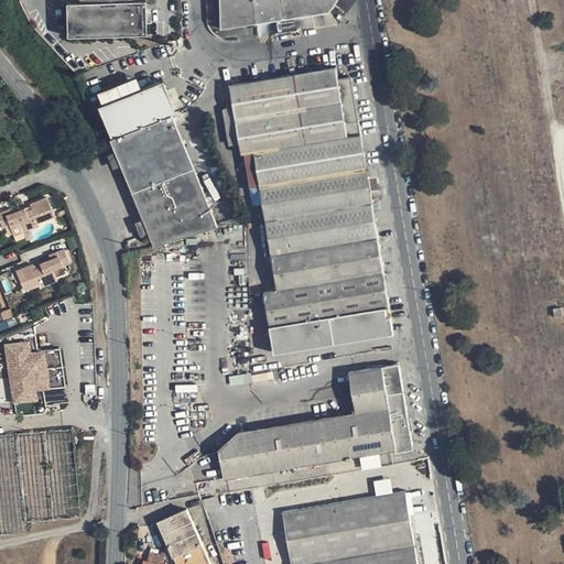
[(64,0),(65,32),(147,32),(147,17),(145,0),(64,0)]
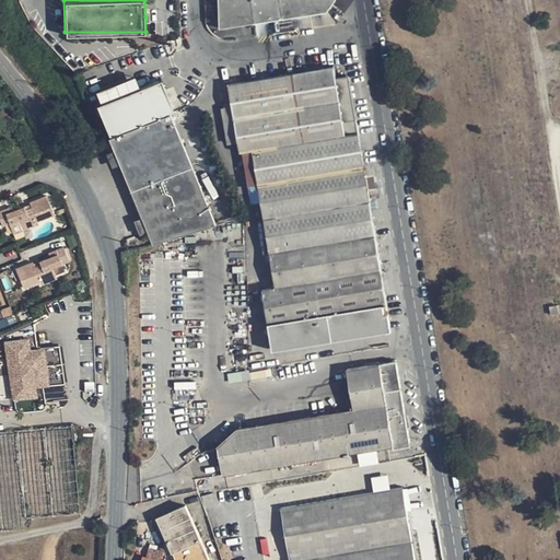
[(220,0),(221,27),(256,22),(253,0),(220,0)]
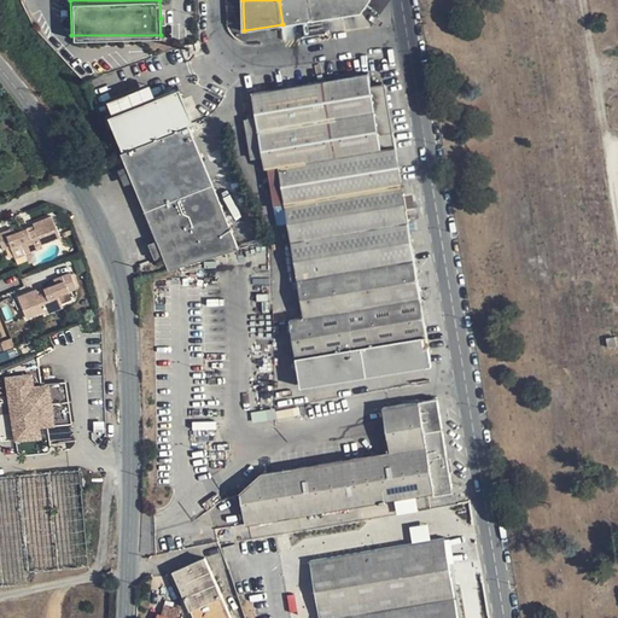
[(371,0),(279,0),(283,24),(361,13),(371,0)]
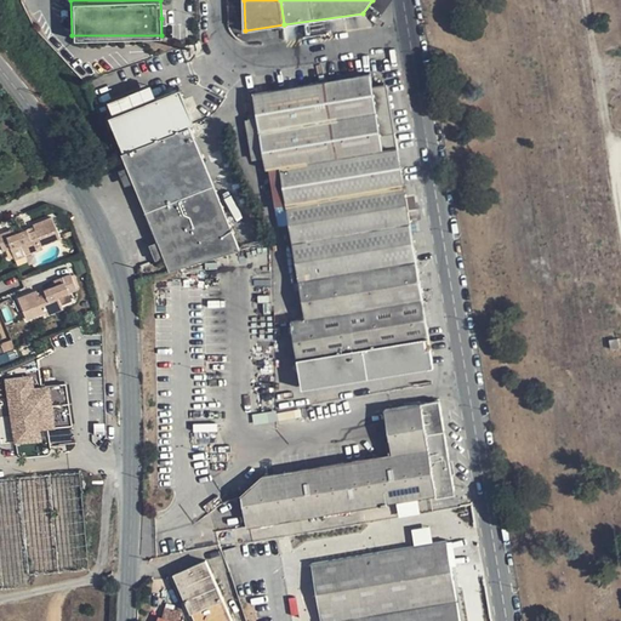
[(371,75),(255,95),(267,170),(271,170),(277,206),(288,205),(306,319),(291,322),(303,388),(434,368),(431,349),(427,349),(425,340),(429,339),(387,86),(374,89),(371,75)]
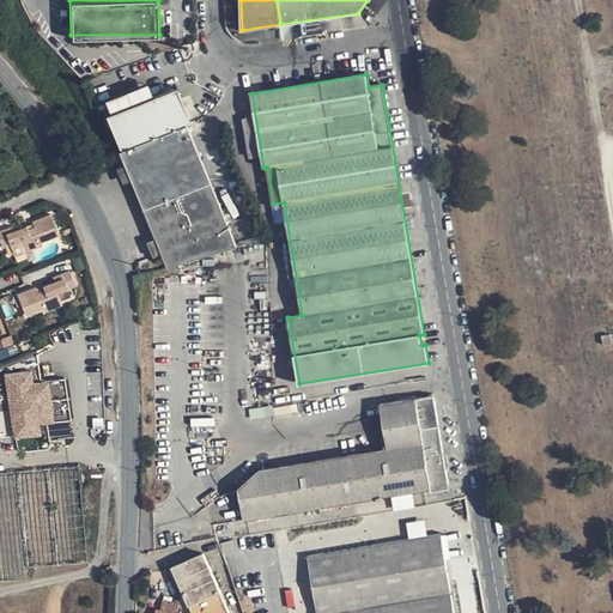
[(193,121),(180,86),(108,115),(122,147),(193,121)]
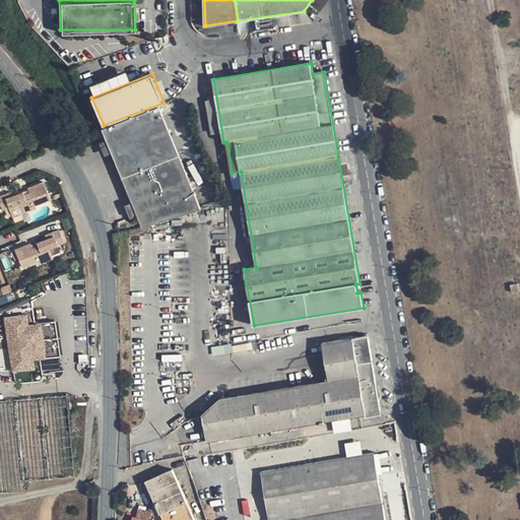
[(102,129),(141,226),(200,208),(158,106),(102,129)]
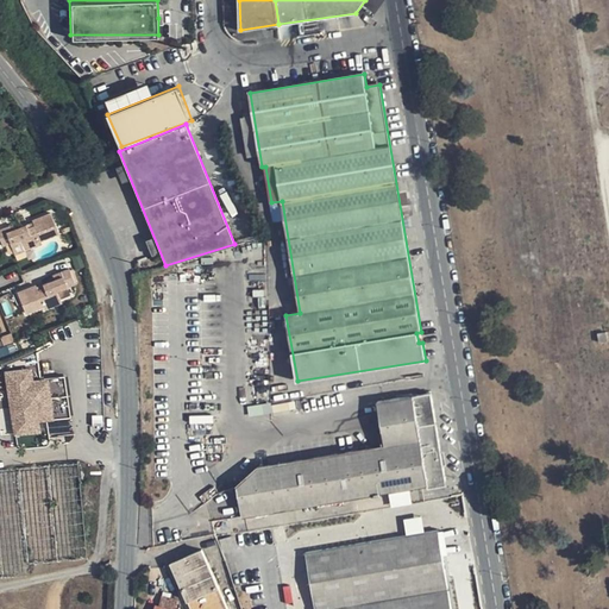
[(32,220),(33,223),(35,226),(29,228),(26,225),(14,230),(12,225),(0,230),(0,239),(4,249),(22,242),(25,250),(42,244),(41,240),(60,233),(51,213),(32,220)]
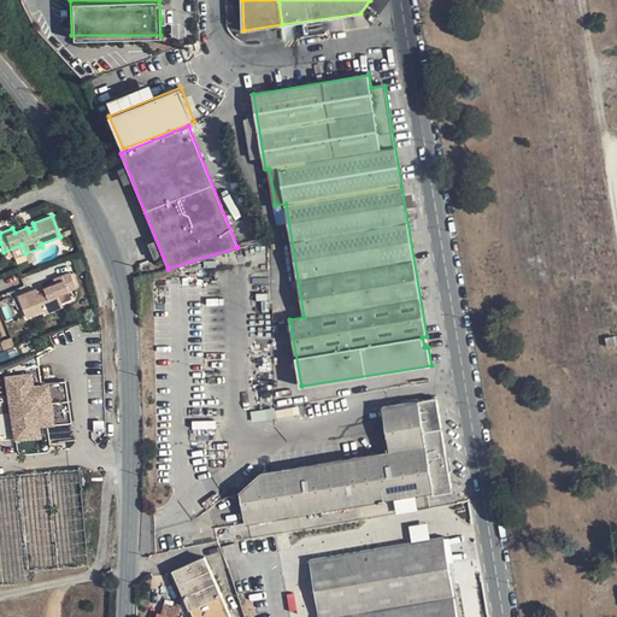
[(25,253),(22,245),(11,248),(15,258),(25,253)]
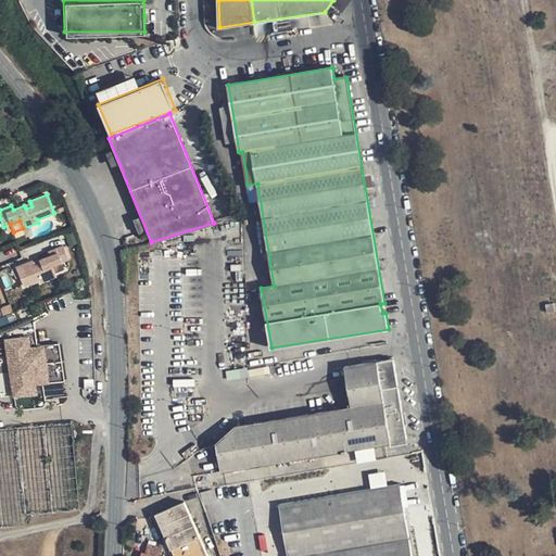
[(51,255),(40,260),(42,263),(35,265),(34,263),(34,262),(17,268),(25,287),(41,280),(42,282),(58,276),(53,265),(70,258),(64,245),(49,252),(51,255)]
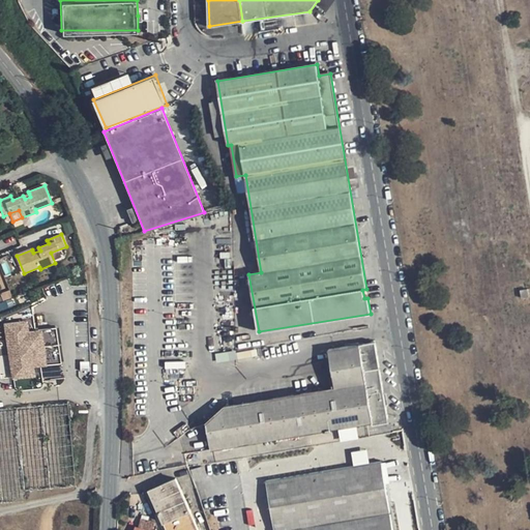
[(29,317),(1,321),(7,381),(38,378),(37,367),(61,364),(58,329),(31,331),(29,317)]
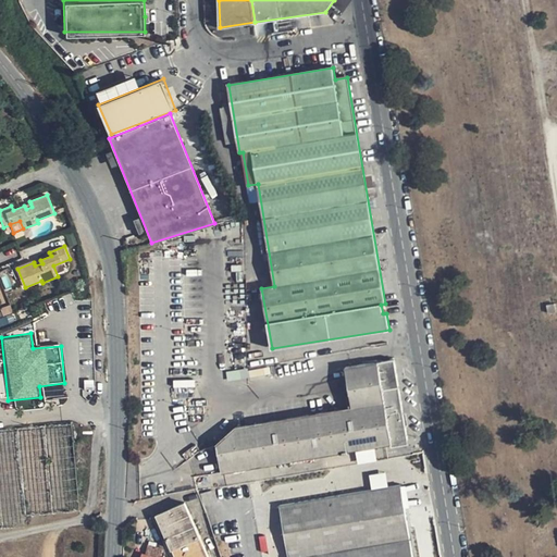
[(214,444),(220,472),(392,444),(392,442),(408,440),(395,360),(346,369),(353,407),(234,426),(214,444)]
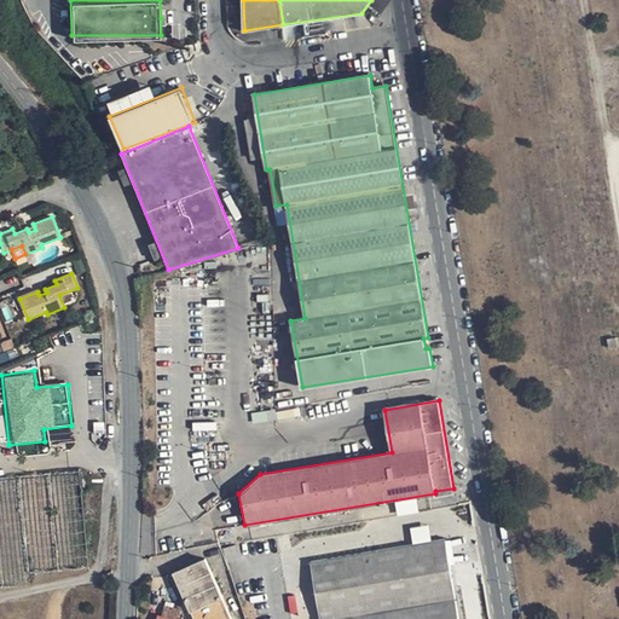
[(458,618),(445,538),(310,561),(318,618),(458,618)]
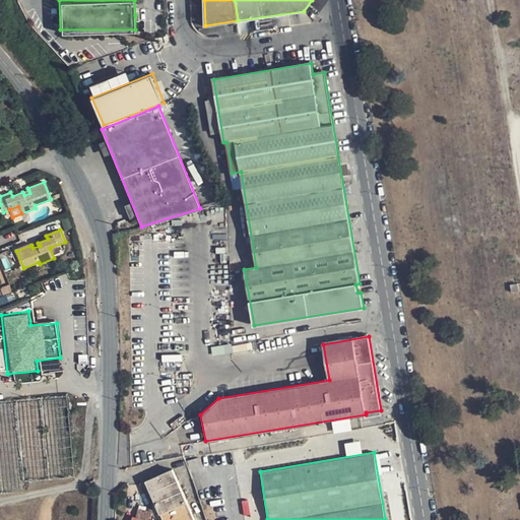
[(147,480),(165,519),(194,519),(173,469),(147,480)]
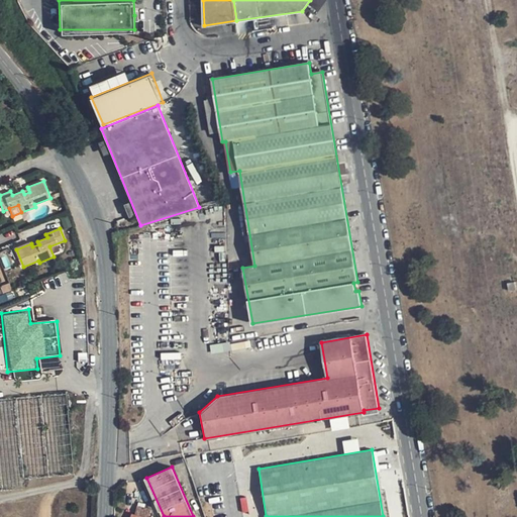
[(148,516),(150,510),(138,506),(136,514),(133,513),(131,516),(148,516)]
